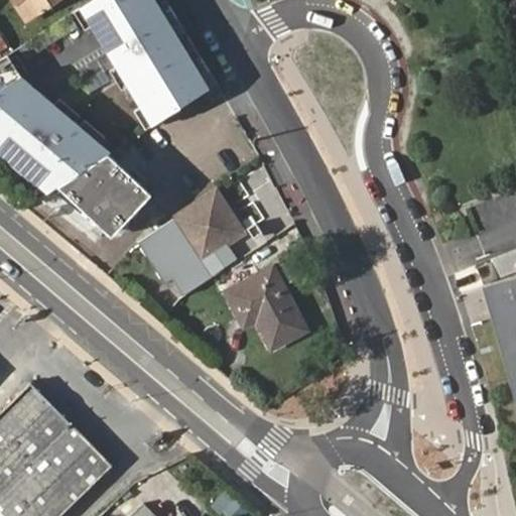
[(14,0),(28,20),(57,0),(14,0)]
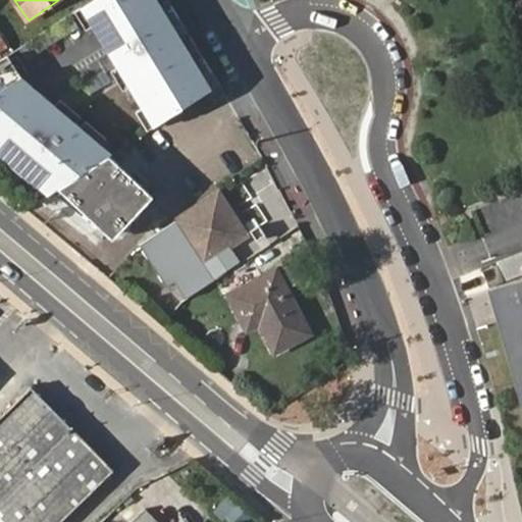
[(221,85),(170,0),(93,0),(83,7),(155,127),(221,85)]
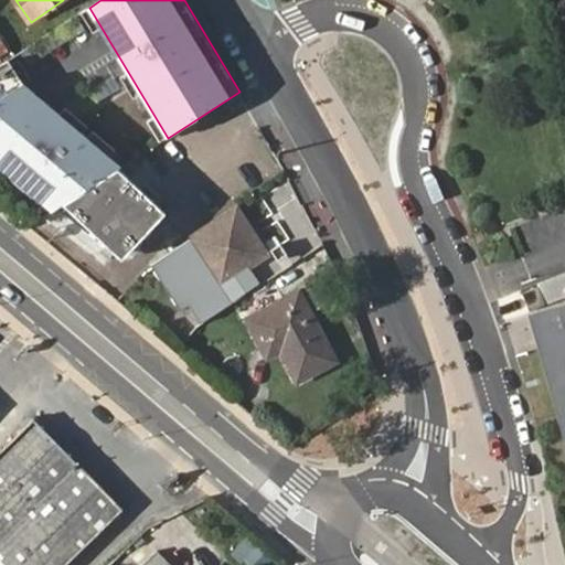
[(124,167),(28,86),(10,59),(0,64),(0,163),(54,211),(65,204),(120,169),(124,167)]
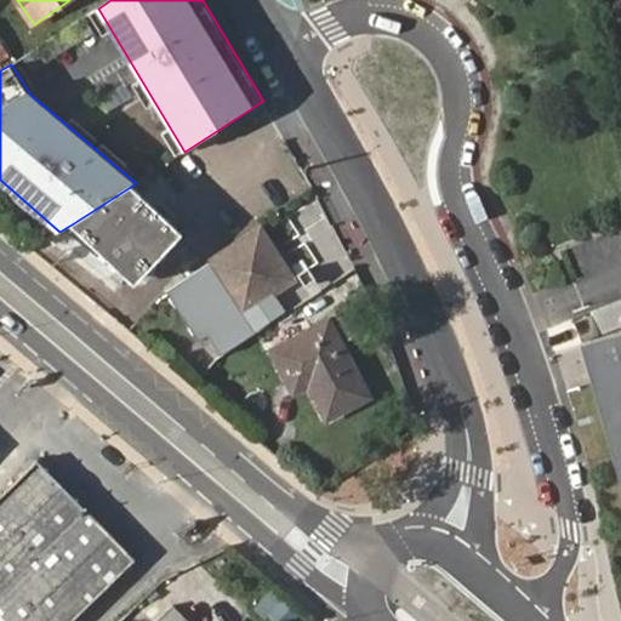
[(132,186),(72,224),(134,285),(182,235),(132,186)]
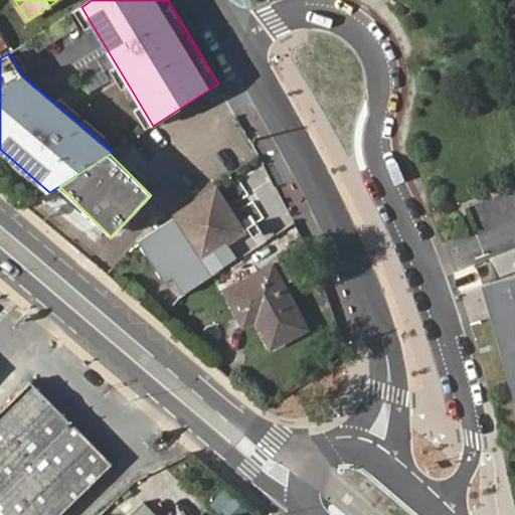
[(177,215),(203,258),(227,242),(244,231),(218,190),(177,215)]
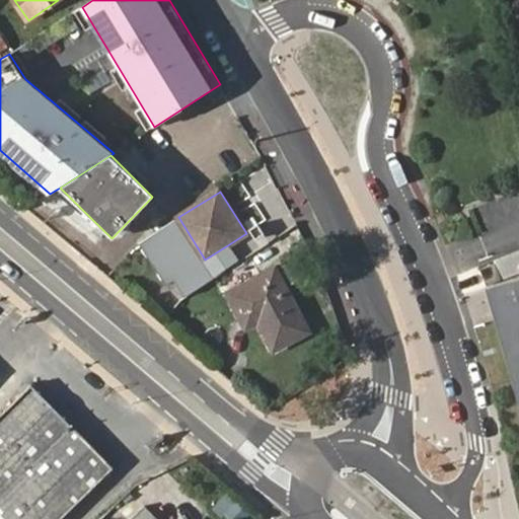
[(205,260),(178,217),(139,241),(164,285),(173,279),(183,295),(239,262),(229,244),(205,260)]
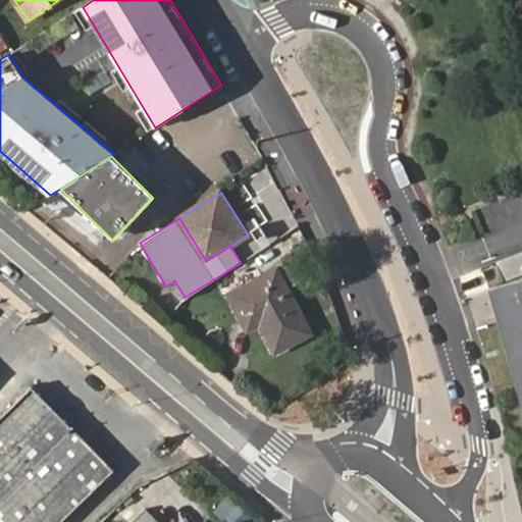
[(479,267),(486,288),(502,281),(494,260),(479,267)]
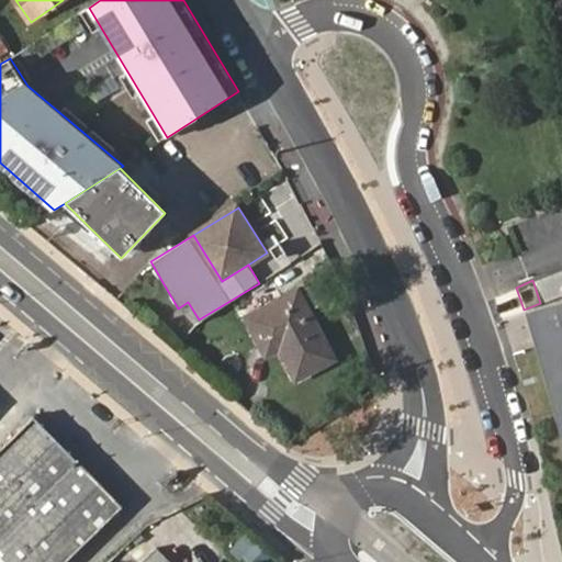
[(299,378),(337,358),(302,292),(249,318),(269,356),(282,348),(299,378)]
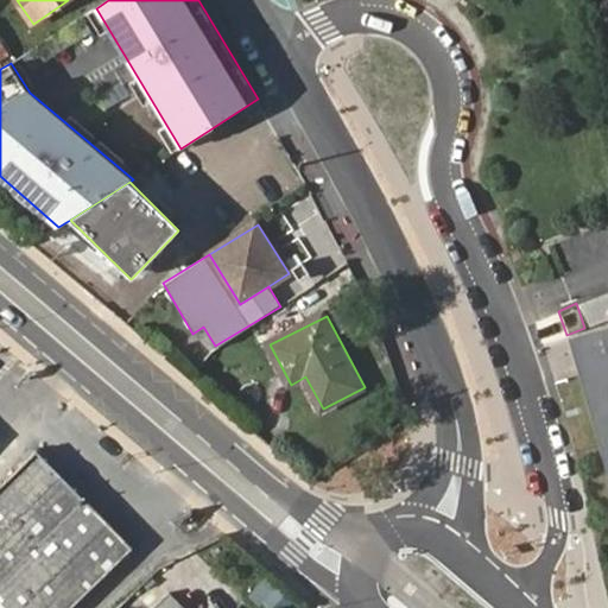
[(607,325),(596,331),(584,328),(567,335),(607,477),(607,325)]
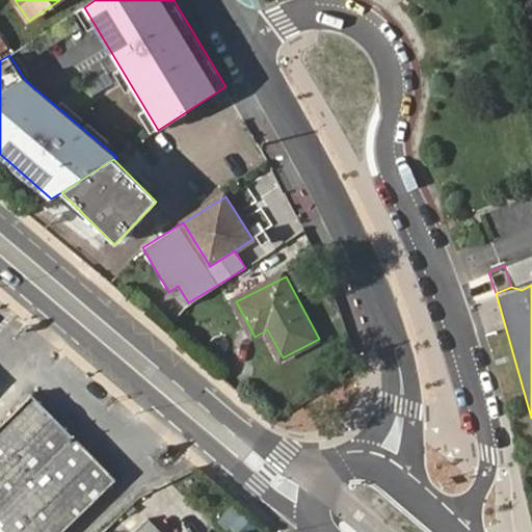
[(0,531),(61,531),(110,484),(27,400),(0,426),(0,531)]
